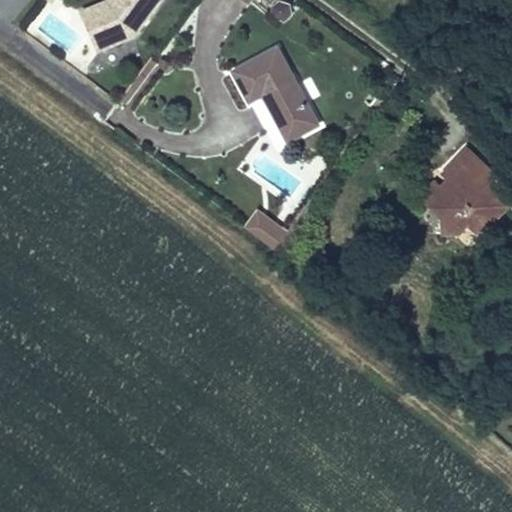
[(86,19),(112,8),(114,4),(108,0),(107,0),(82,11),(86,19)]
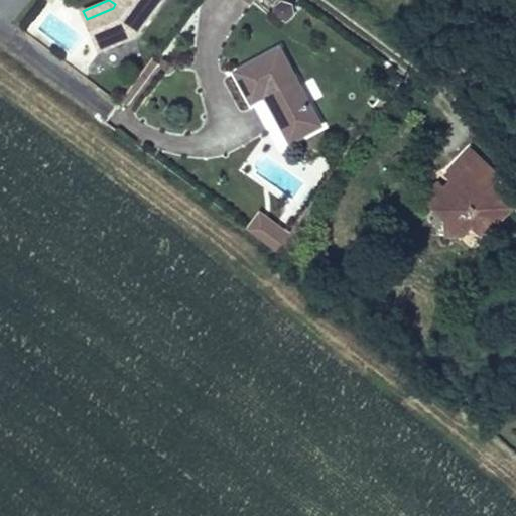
[(109,0),(115,4),(113,8),(87,19),(100,50),(135,35),(161,0),(109,0)]
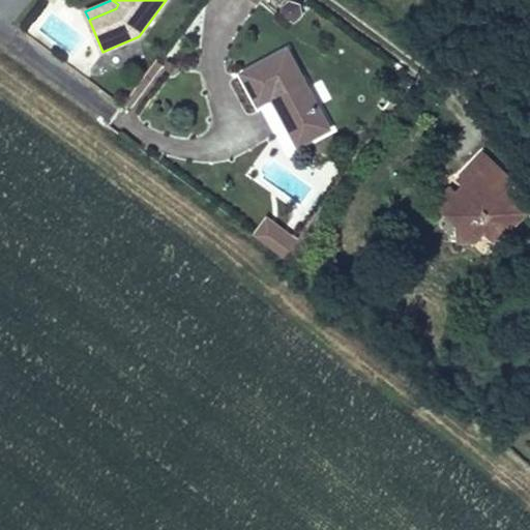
[(300,4),(289,0),(288,0),(281,6),(282,19),(294,23),(303,16),(300,4)]
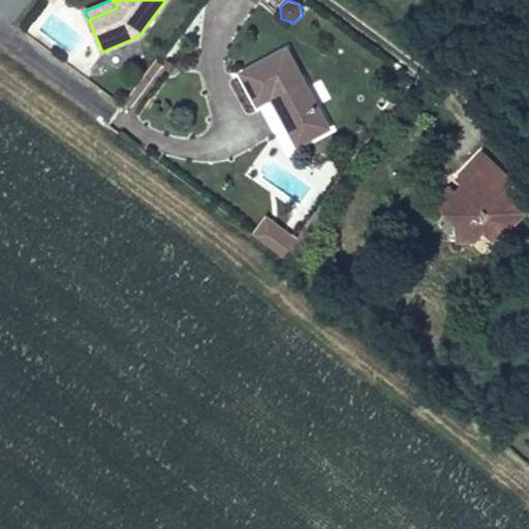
[(285,50),(240,74),(256,106),(272,98),(297,145),(329,129),(285,50)]
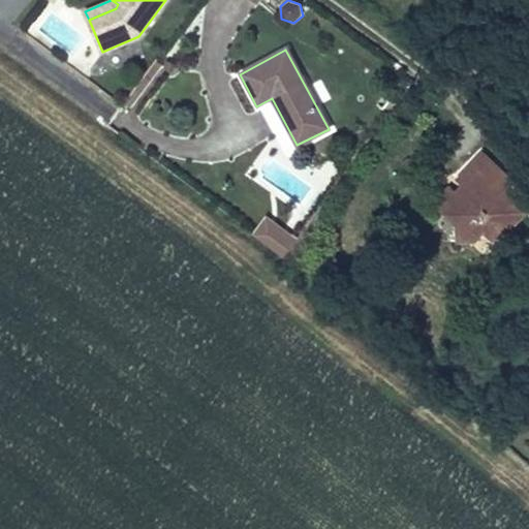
[(484,152),(463,174),(521,216),(523,214),(503,195),(487,180),(499,167),(484,152)]
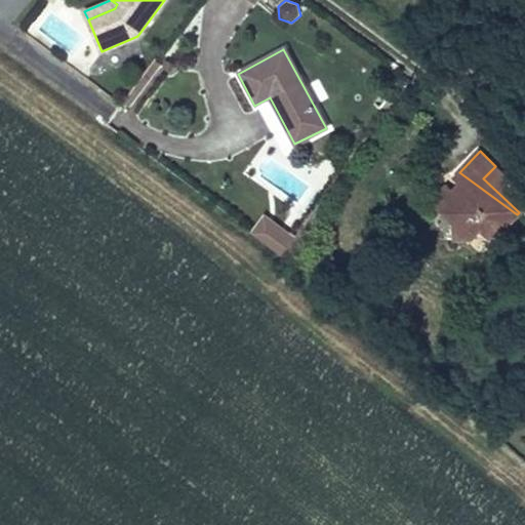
[(495,166),(483,178),(499,194),(511,180),(495,166)]
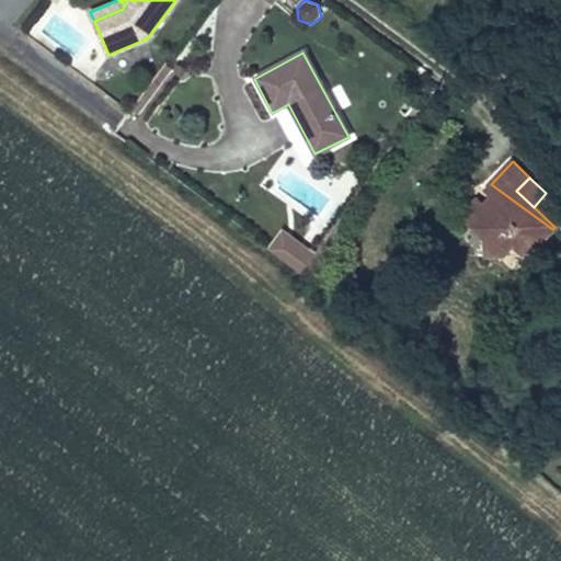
[(488,210),(481,205),(477,201),(462,216),(483,237),(483,259),(506,258),(514,249),(524,258),(552,229),(491,184),(484,192),(489,196),(495,203),(488,210)]
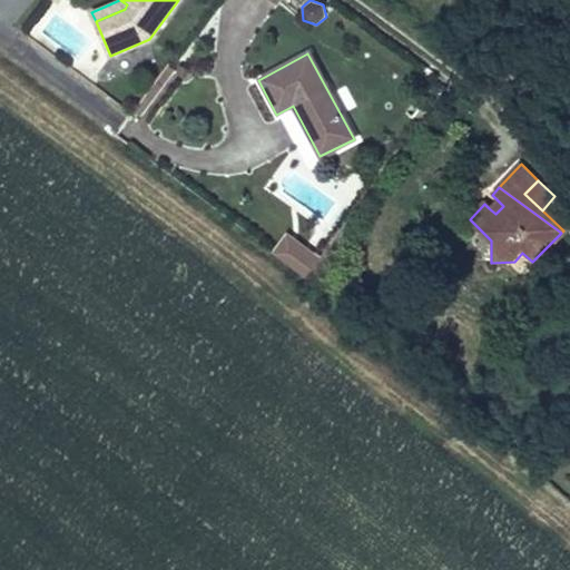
[(497,199),(489,208),(495,214),(503,206),(497,199)]
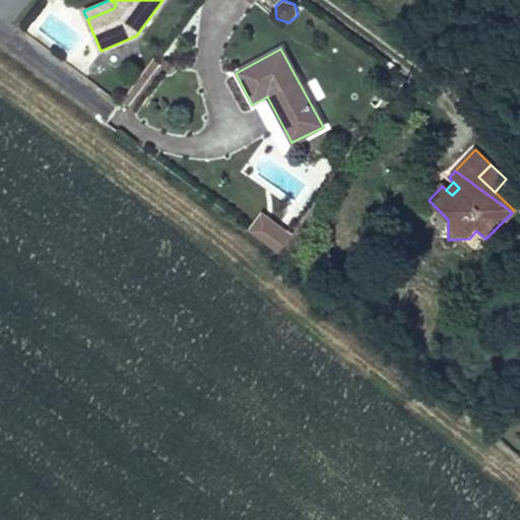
[(250,233),(277,252),(289,237),(262,216),(250,233)]
